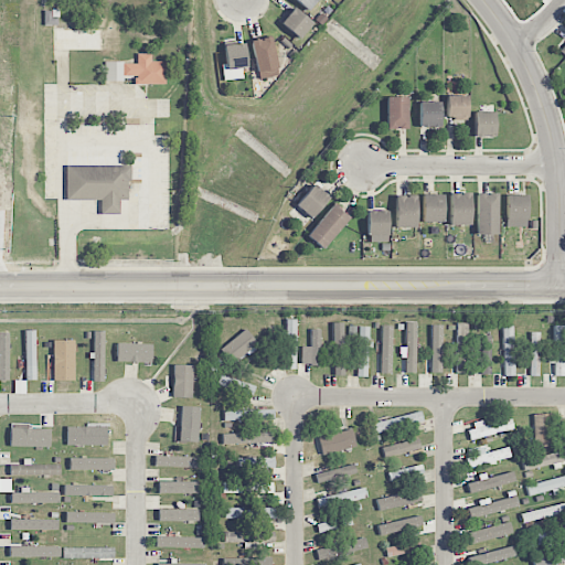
[(295,0),(308,11),(317,0),(295,0)]
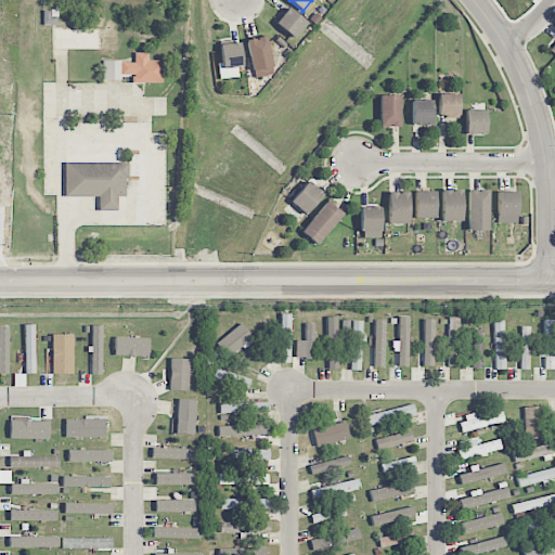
[(294,38),(307,23),(288,8),(275,23),(294,38)]
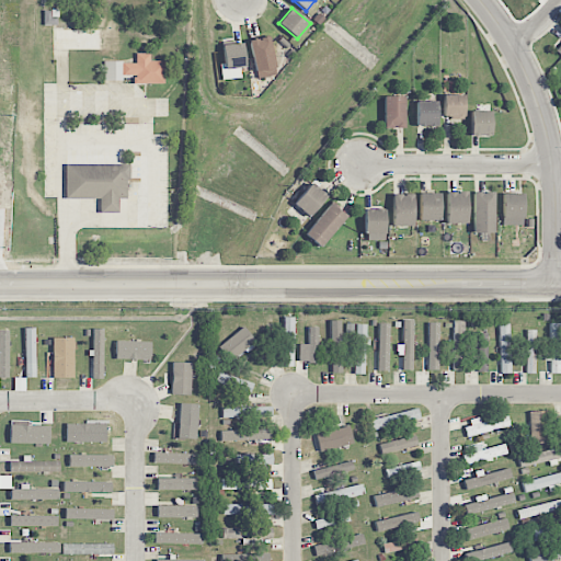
[(101,30),(57,31),(57,39),(78,39),(78,45),(81,45),(81,49),(101,49),(101,30)]
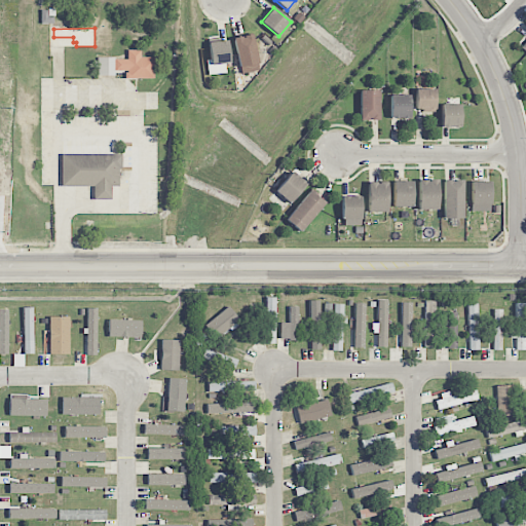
[(233,38),(241,73),(259,70),(252,34),(233,38)]
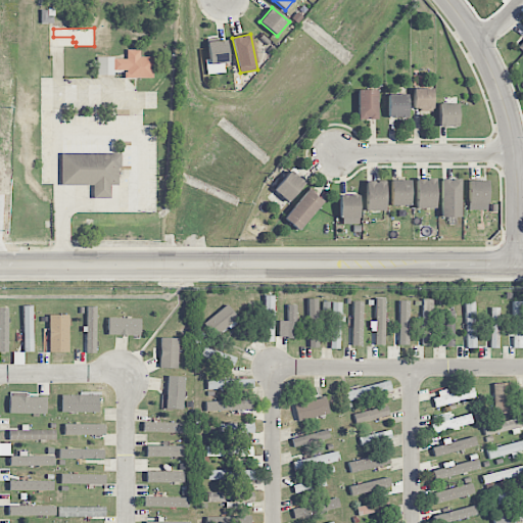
[(207,75),(225,73),(224,63),(228,63),(226,40),(207,42),(209,60),(205,60),(207,75)]
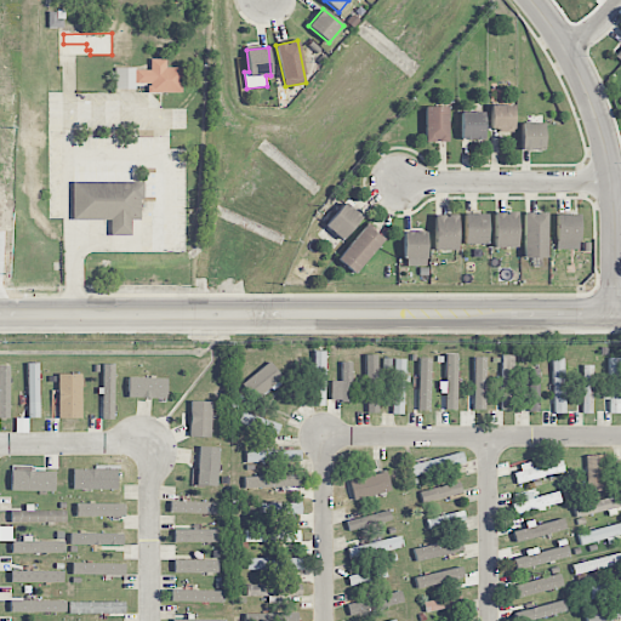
[(181,93),(181,68),(165,68),(165,60),(151,60),(151,68),(115,68),(115,91),(136,91),(136,84),(148,84),(148,93),(181,93)]
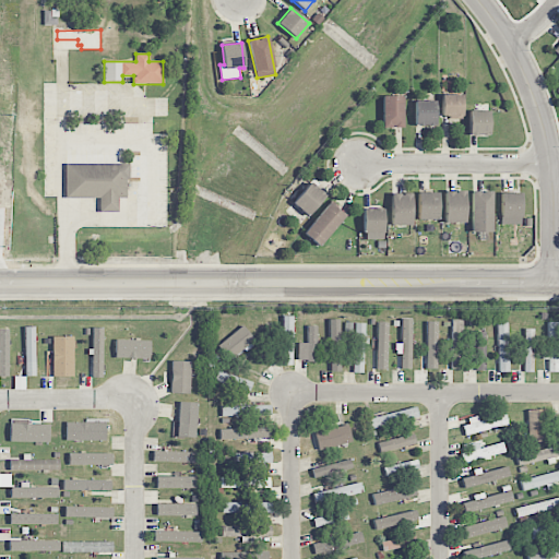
[(441,117),(462,117),(462,95),(442,94),(441,117)]
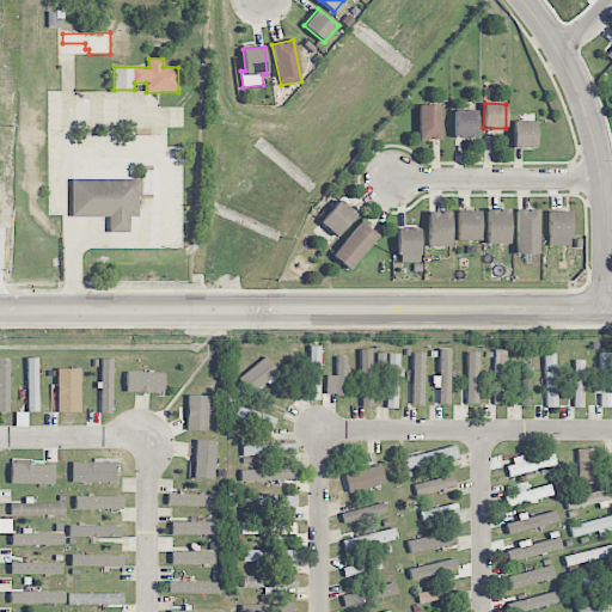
[(441,140),(441,105),(418,105),(418,140),(441,140)]
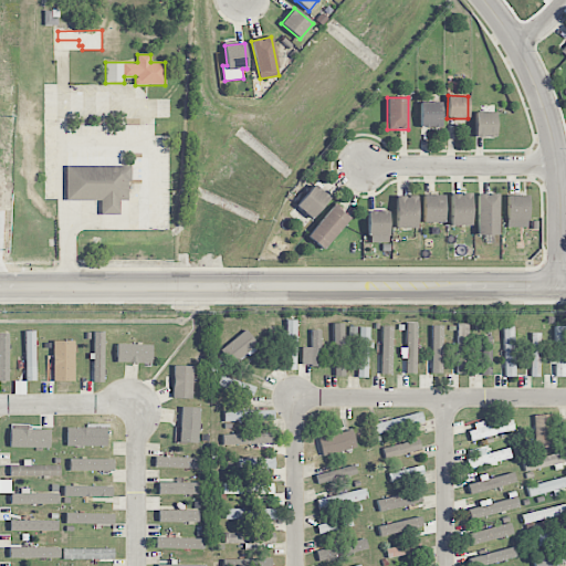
[(420,127),(441,127),(441,103),(420,102),(420,127)]
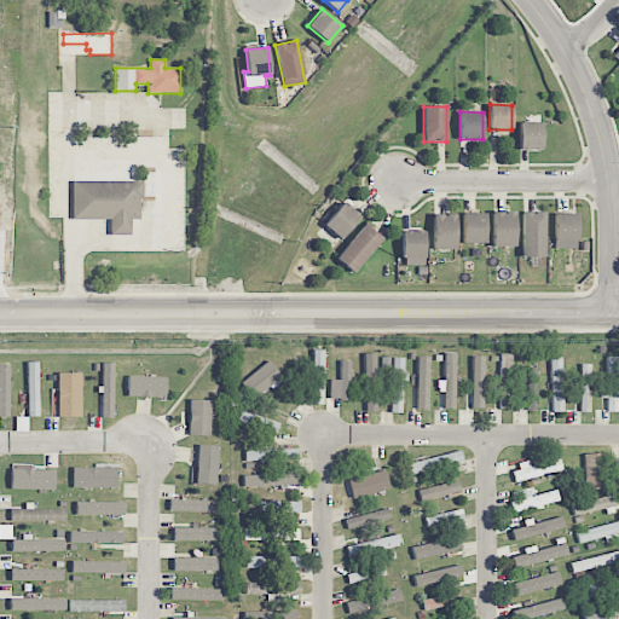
[(542,122),(519,122),(519,150),(542,150),(542,122)]
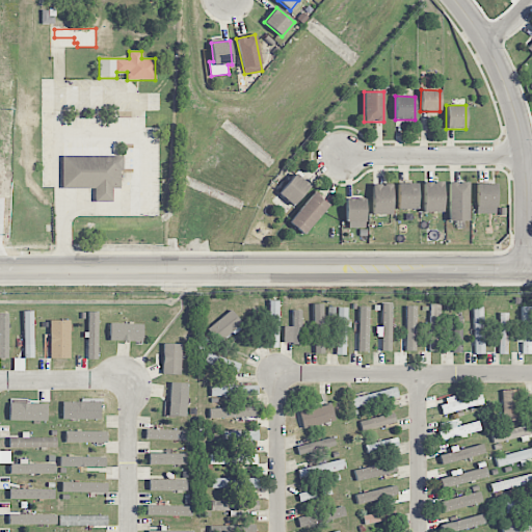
[(111,187),(120,187),(123,154),(63,155),(63,189),(95,187),(97,201),(111,201),(111,187)]
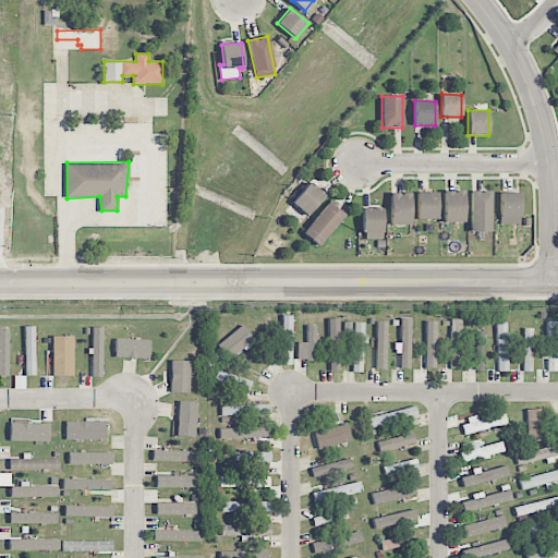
[(325,195),(310,182),(292,202),(307,216),(325,195)]
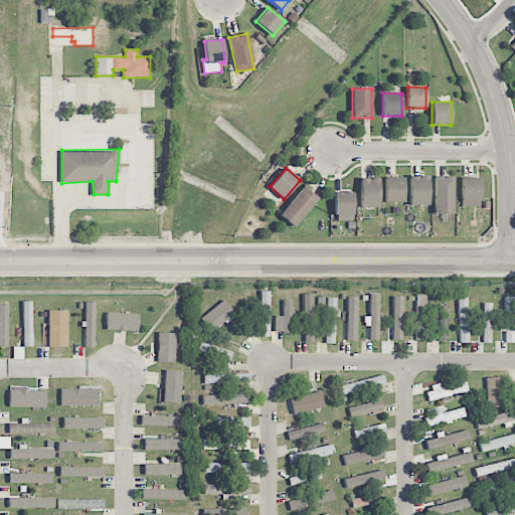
[(410,205),(430,205),(428,175),(409,176),(410,205)]
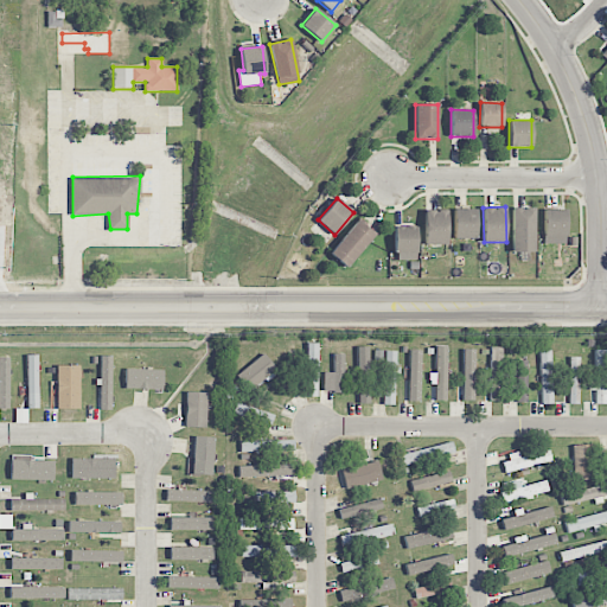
[(535,251),(534,208),(512,208),(512,253),(535,251)]
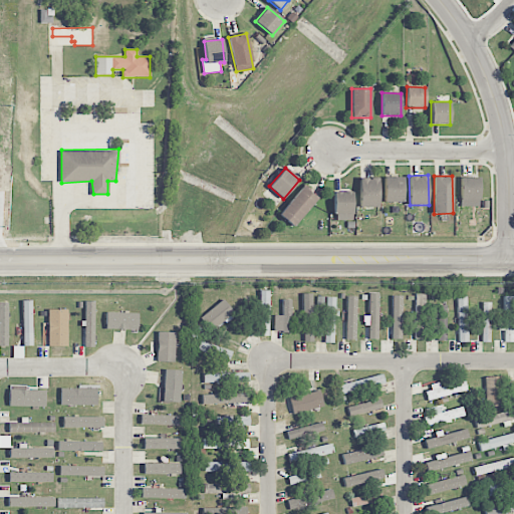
[(384,202),(404,202),(403,177),(383,177),(384,202)]
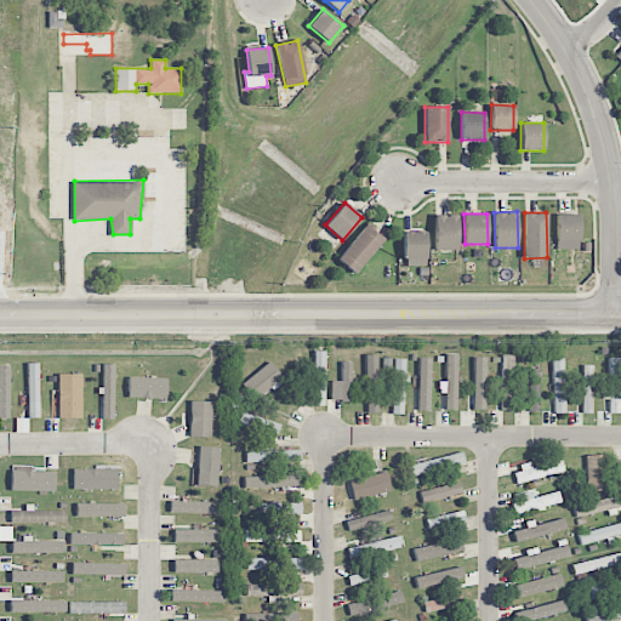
[(557,214),(557,240),(580,241),(580,215),(557,214)]
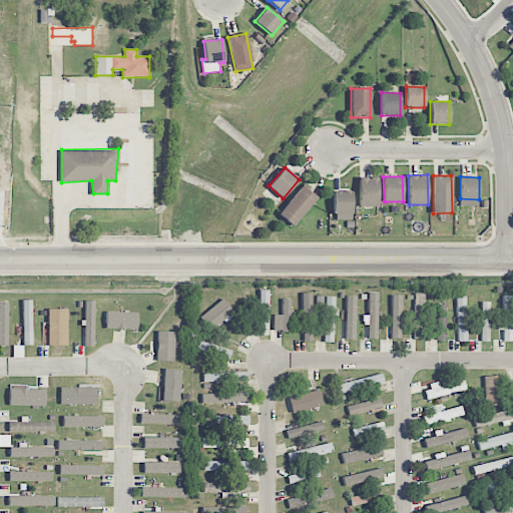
[(360,207),(378,206),(378,177),(359,177),(360,207)]
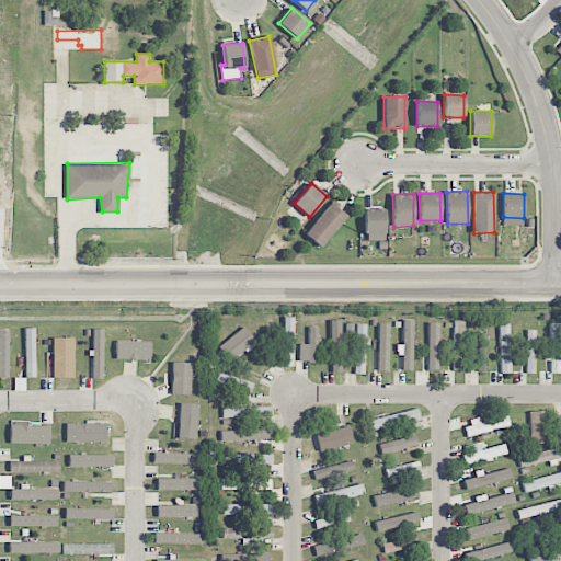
[(346,217),(332,204),(305,233),(320,248),(346,217)]
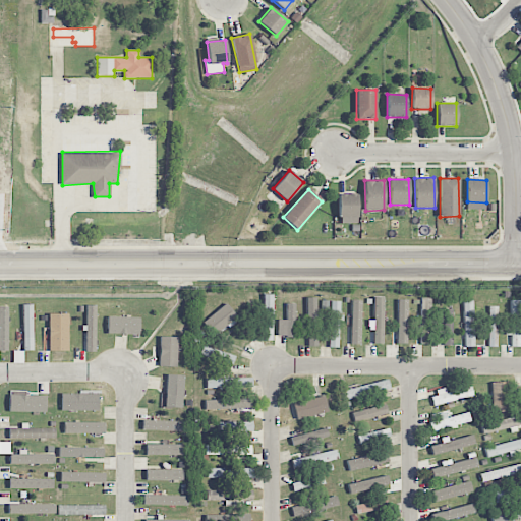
[(357,223),(356,194),(339,194),(339,223),(357,223)]
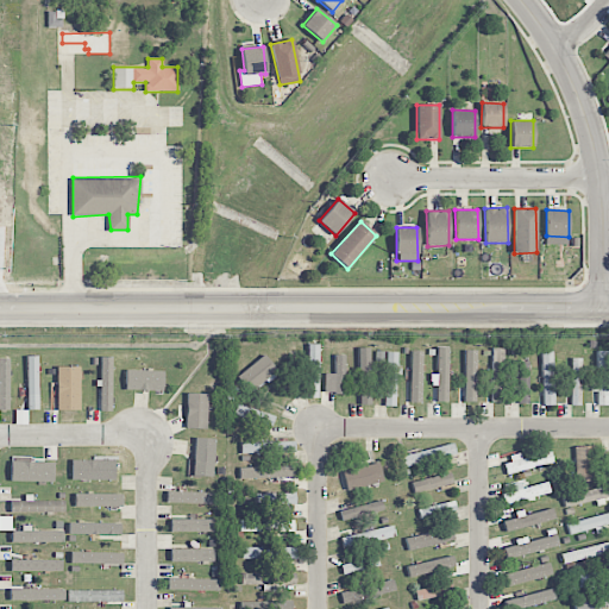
[(319,345),(308,344),(307,399),(319,399),(319,345)]
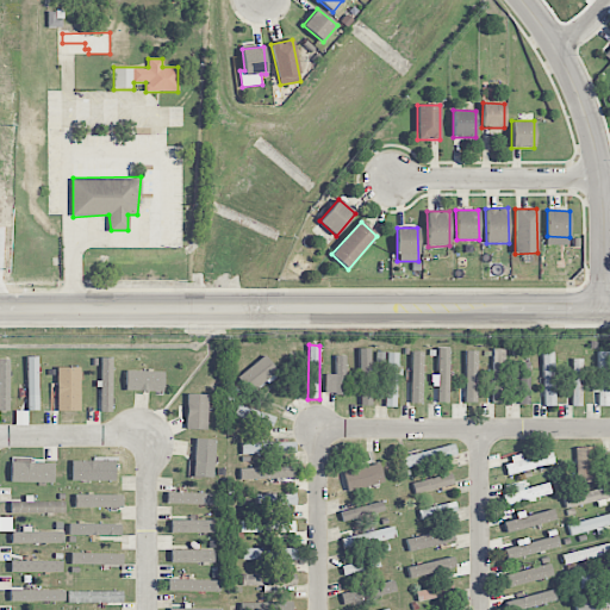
[(436,348),(435,385),(437,386),(437,403),(448,403),(449,348),(436,348)]
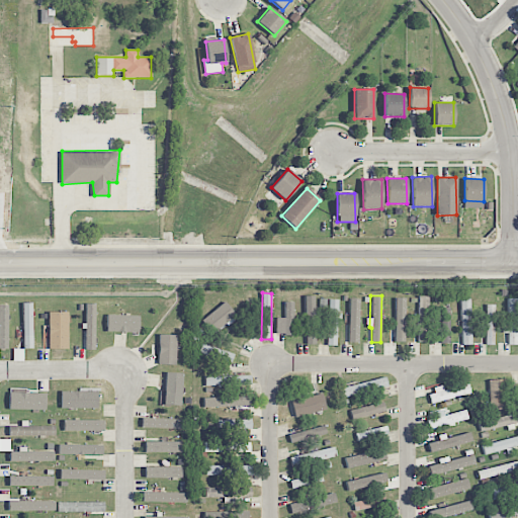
[(418,341),(429,342),(429,296),(419,295),(418,341)]
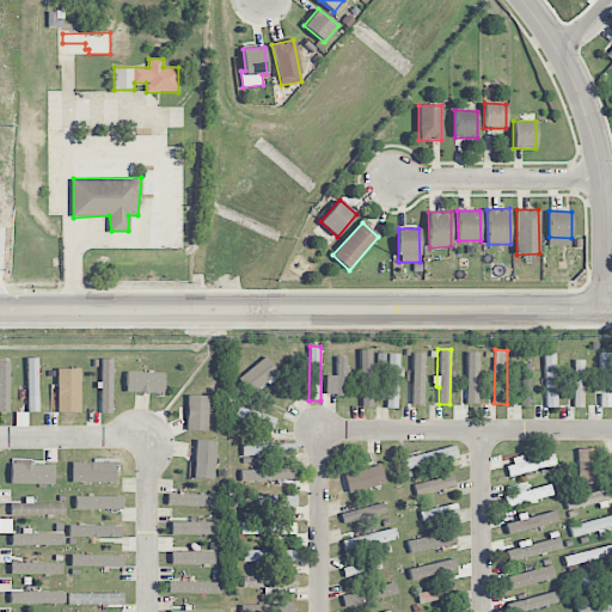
[(372,350),(360,350),(361,408),(373,408),(372,350)]
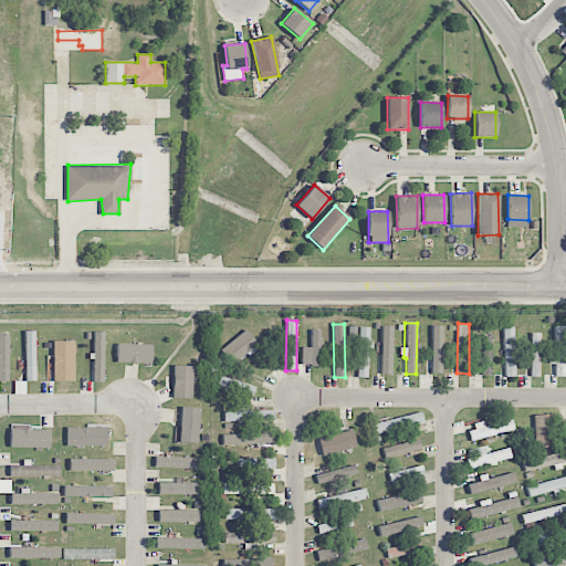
[(442,374),(443,326),(432,325),(431,374),(442,374)]
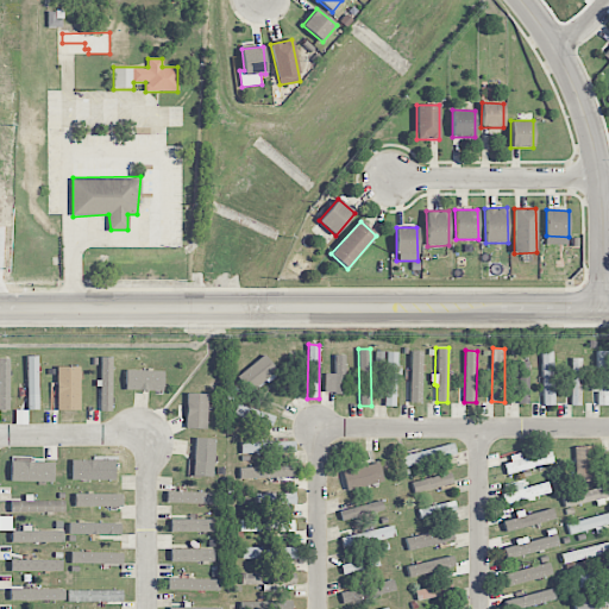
[(422,351),(410,351),(410,403),(422,403),(422,351)]
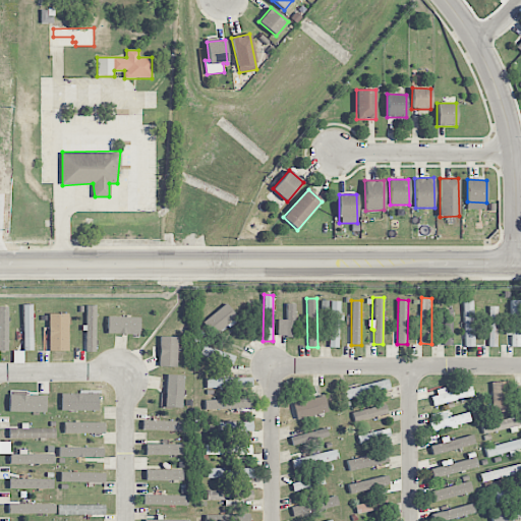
[(473,300),(463,301),(465,347),(475,346),(473,300)]
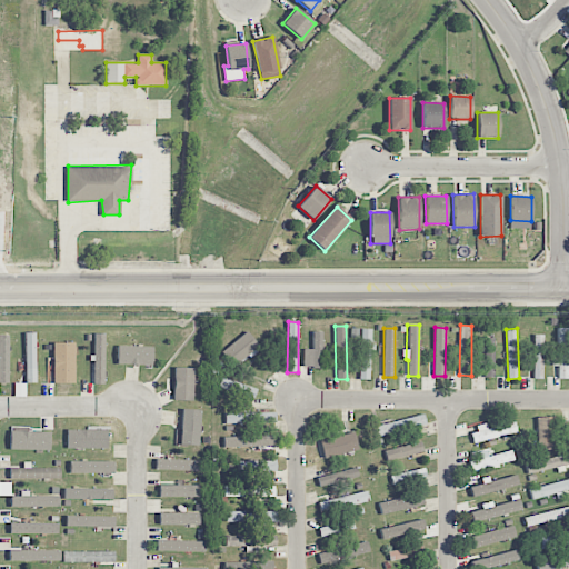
[(568,328),(557,328),(558,379),(568,379),(568,328)]
